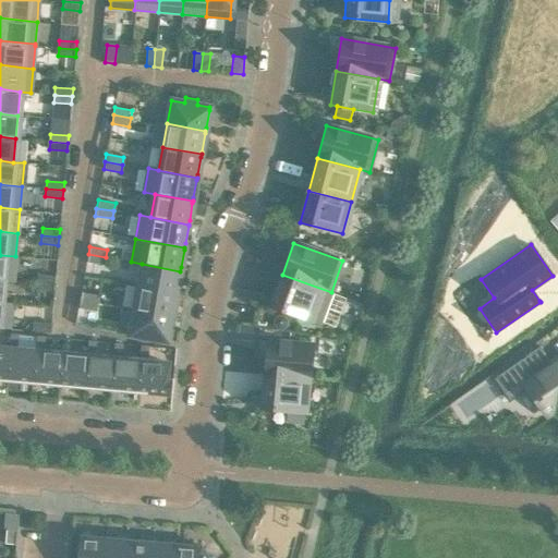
[(105,265),(106,257),(88,254),(87,262),(105,265)]
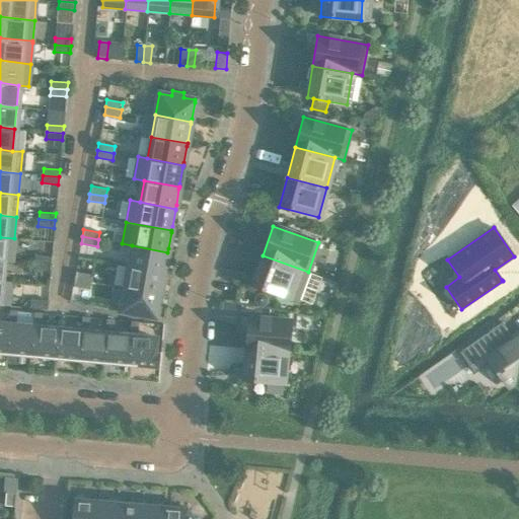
[(0,237),(0,258),(3,260),(12,261),(14,238),(0,237)]
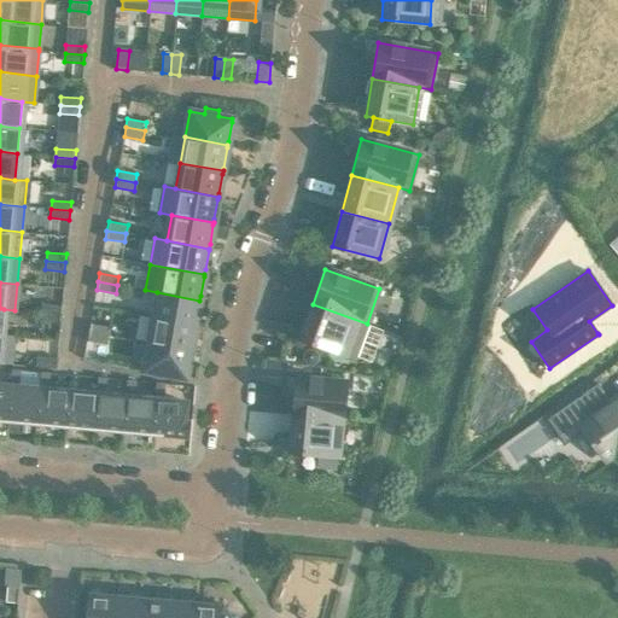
[(157,292),(152,319),(194,326),(196,321),(199,302),(199,301),(157,292)]
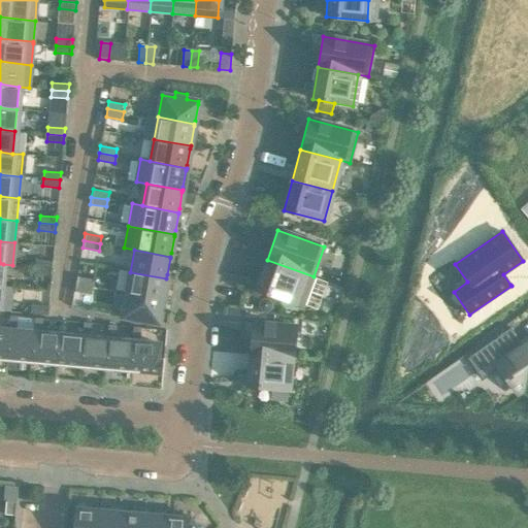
[(52,268),(53,261),(36,260),(35,267),(52,268)]
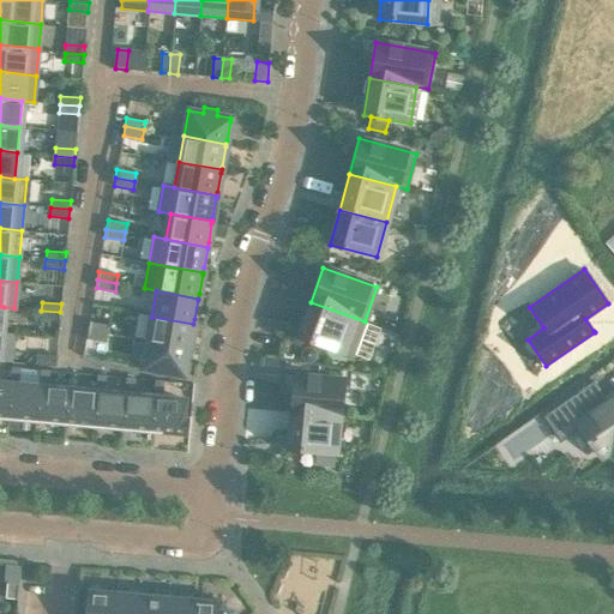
[(351,356),(365,321),(311,302),(298,337),(351,356)]
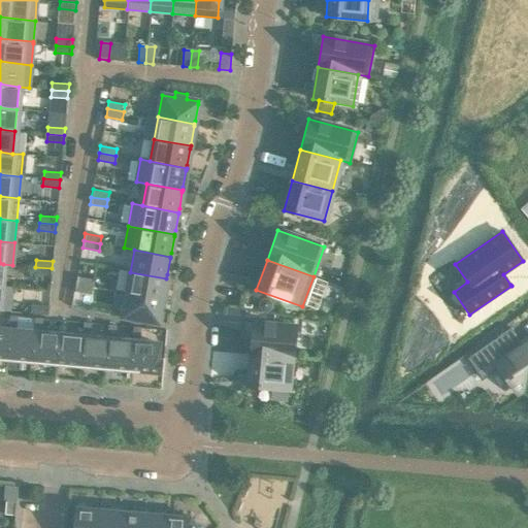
[(52,276),(52,268),(35,267),(34,274),(52,276)]
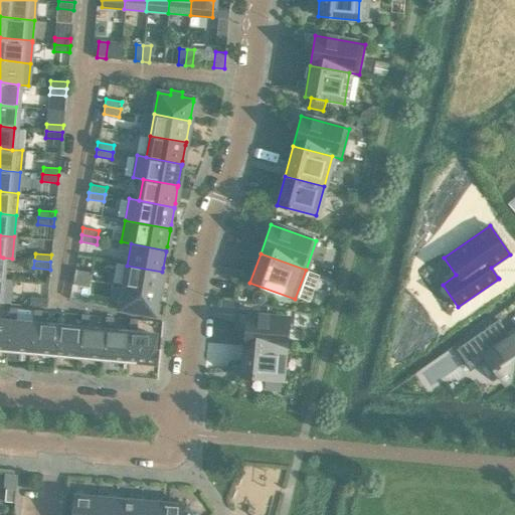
[(127,266),(123,287),(159,294),(159,289),(162,273),(162,272),(127,266)]
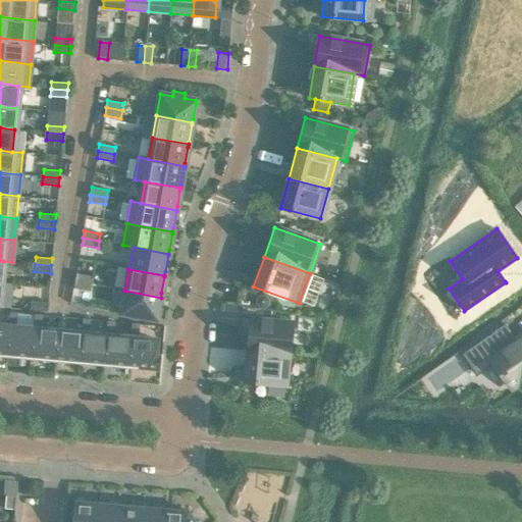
[(91,283),(93,276),(76,273),(74,280),(91,283)]
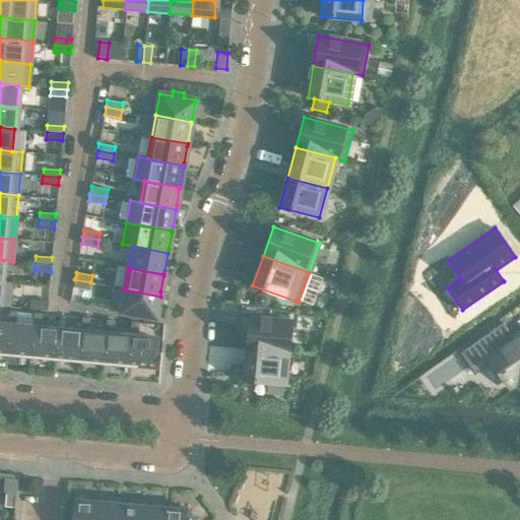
[(89,289),(90,282),(74,279),(73,286),(89,289)]
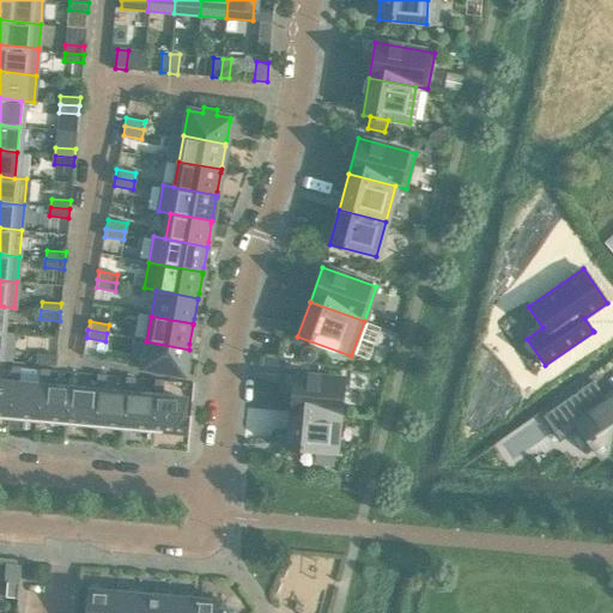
[(0,333),(0,359),(10,360),(11,362),(13,334),(0,333)]
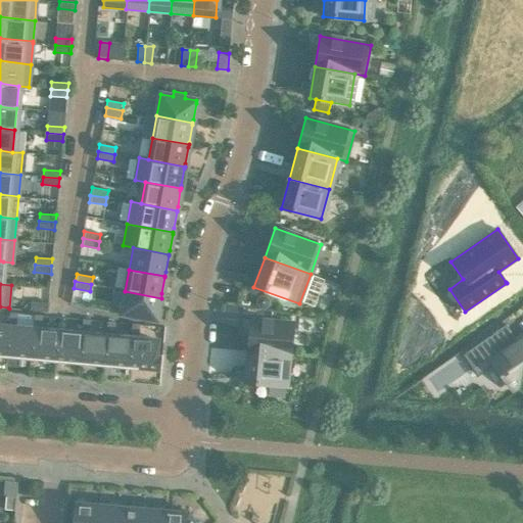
[(125,291),(121,314),(157,320),(157,317),(160,300),(161,298),(125,291)]
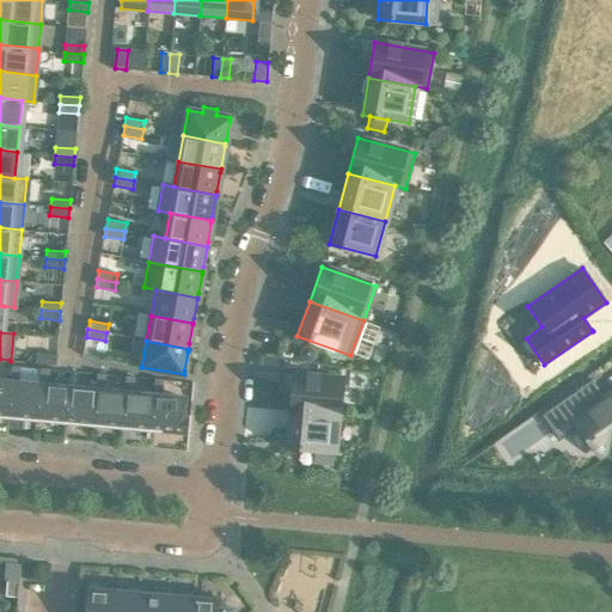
[(55,365),(56,354),(37,353),(36,362),(55,365)]
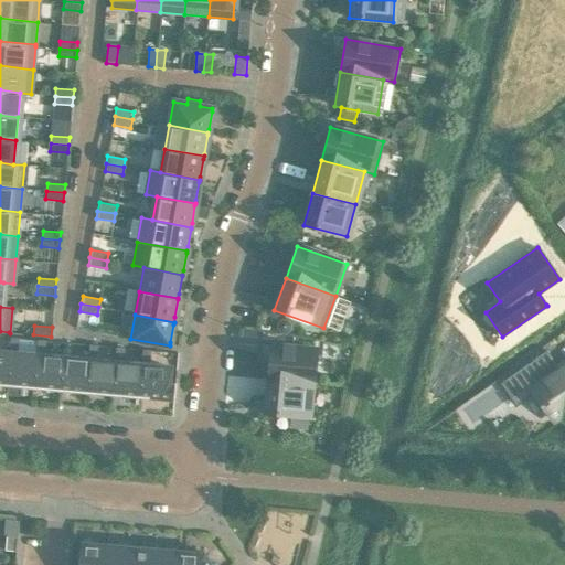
[(311,383),(315,349),(270,345),(267,380),(311,383)]
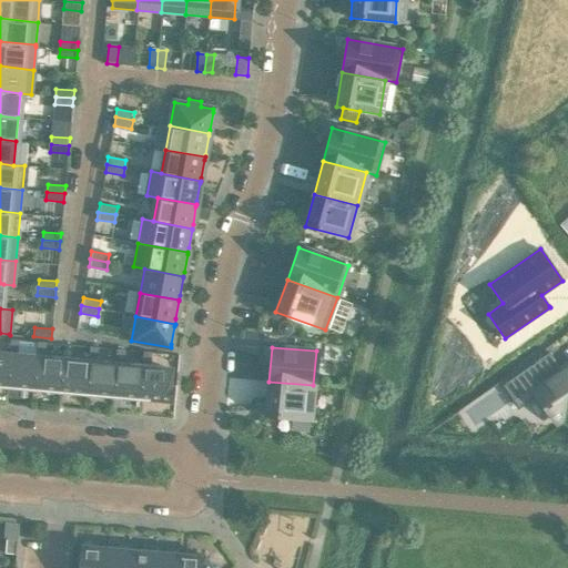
[(549,353),(503,385),(511,399),(513,398),(515,403),(533,389),(537,396),(555,422),(565,415),(567,418),(567,366),(563,371),(549,353)]
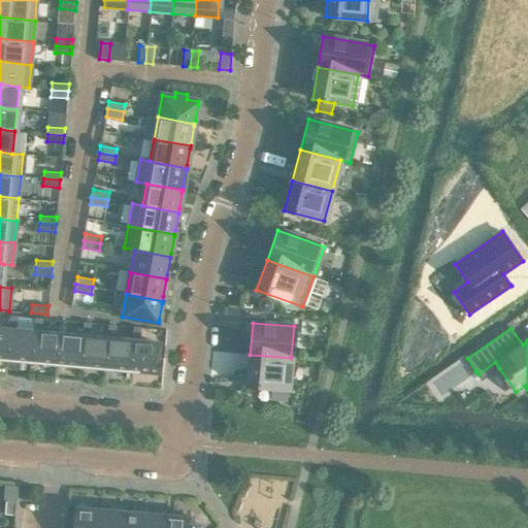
[(0,359),(6,360),(8,330),(0,329),(0,359)]
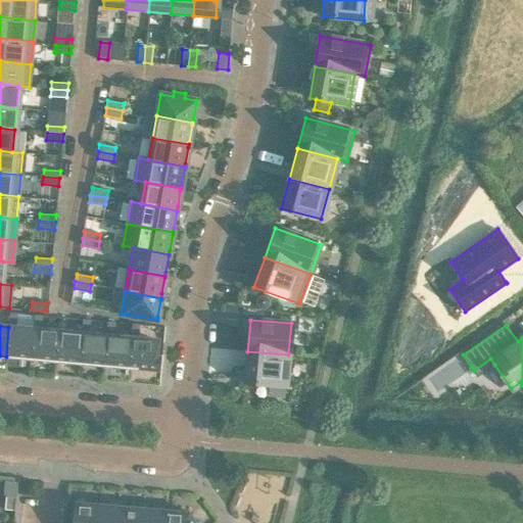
[(8,327),(6,357),(31,359),(33,329),(8,327)]
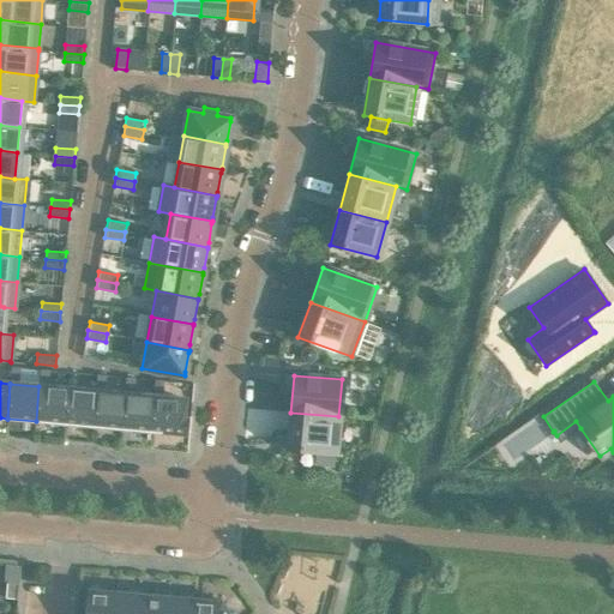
[(38,386),(36,421),(64,425),(67,389),(38,386)]
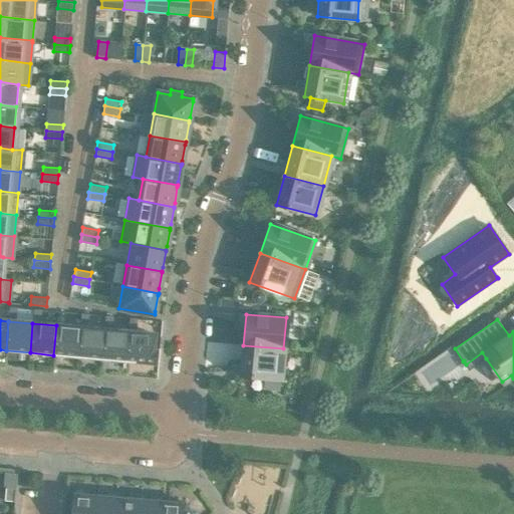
[(56,325),(53,355),(77,357),(80,328),(56,325)]
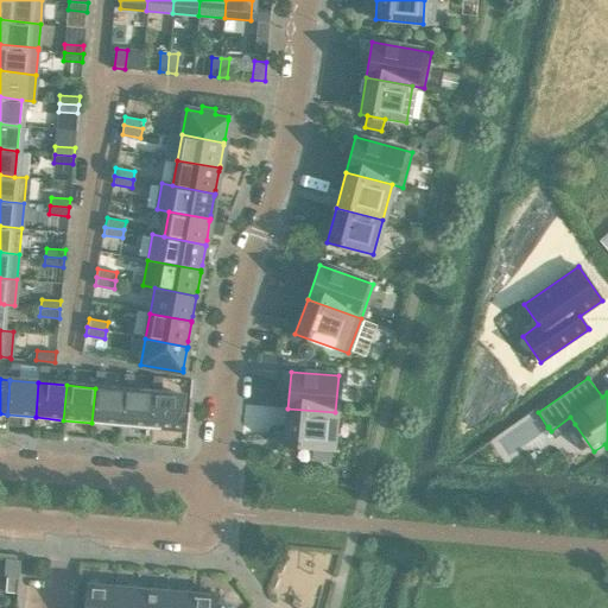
[(95,388),(92,423),(120,425),(124,391),(95,388)]
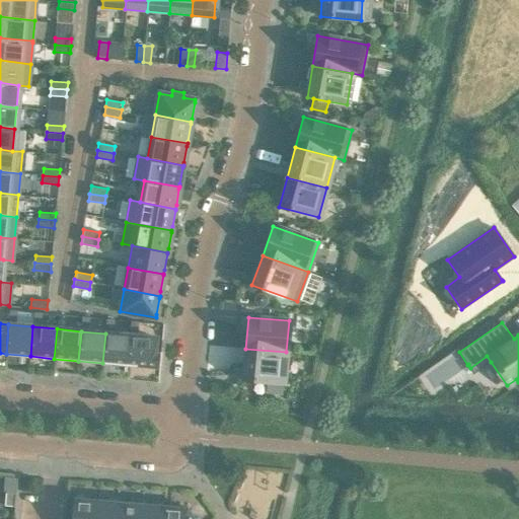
[(105,334),(102,363),(127,365),(130,336),(105,334)]
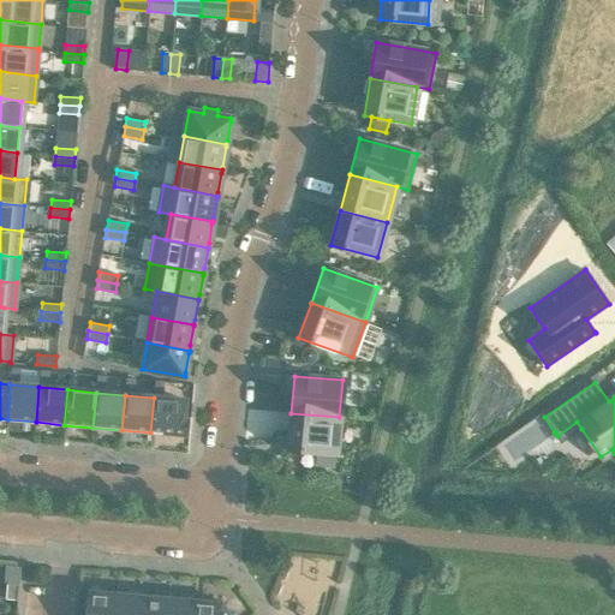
[(154,398),(150,433),(180,435),(186,436),(187,419),(183,418),(184,400),(154,398)]
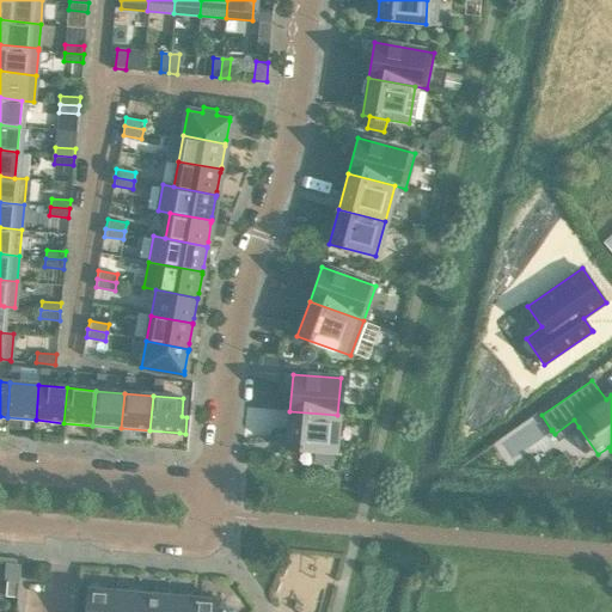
[(332,464),(337,415),(289,411),(286,448),(316,451),(313,461),(332,464)]
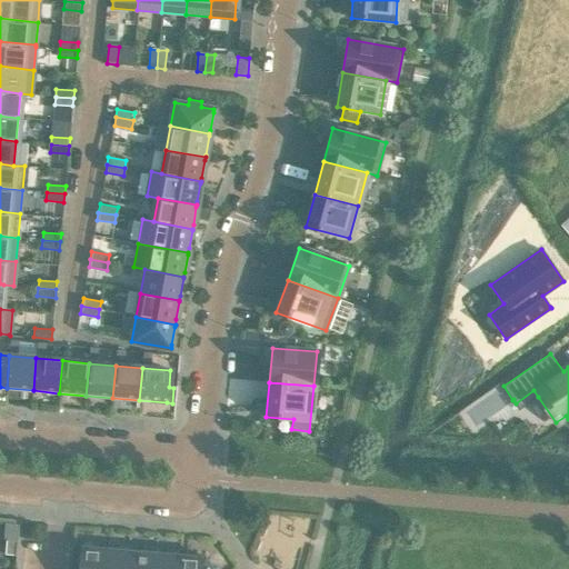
[(16,556),(18,540),(7,539),(5,555),(16,556)]
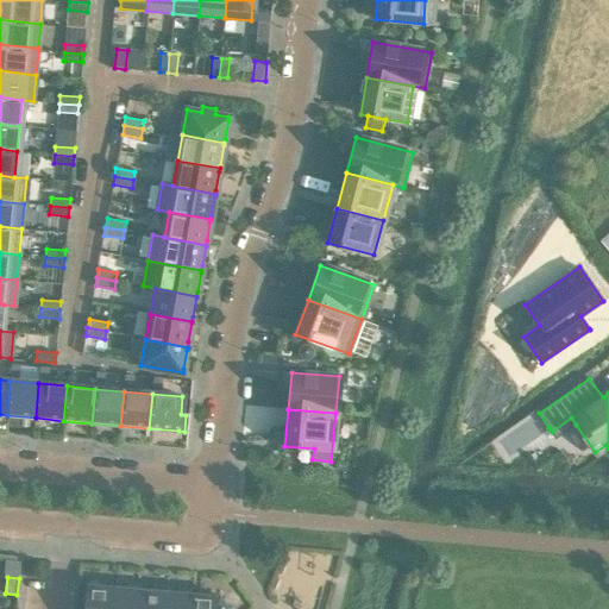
[(88,578),(85,608),(112,608),(114,586),(101,585),(102,579),(88,578)]
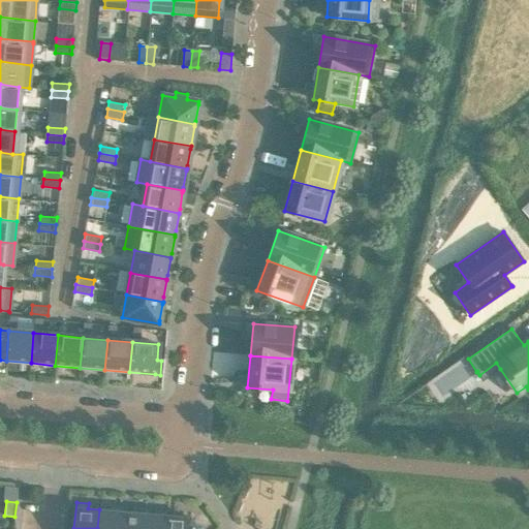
[(99,509),(97,528),(120,528),(122,511),(123,506),(111,505),(111,510),(99,509)]
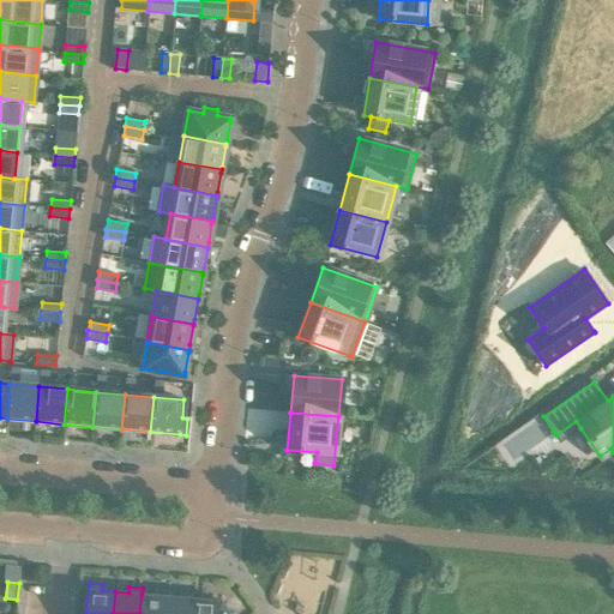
[(139,613),(166,613),(168,596),(168,590),(154,589),(154,595),(142,594),(139,613)]
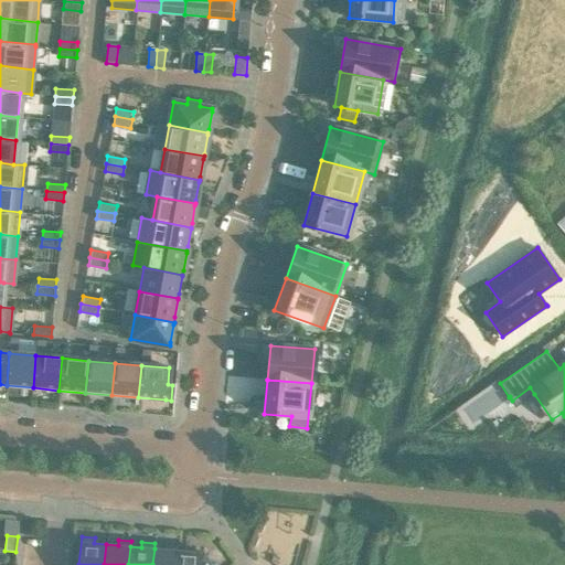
[(155,548),(152,564),(176,564),(178,551),(179,545),(166,544),(166,550),(155,548)]
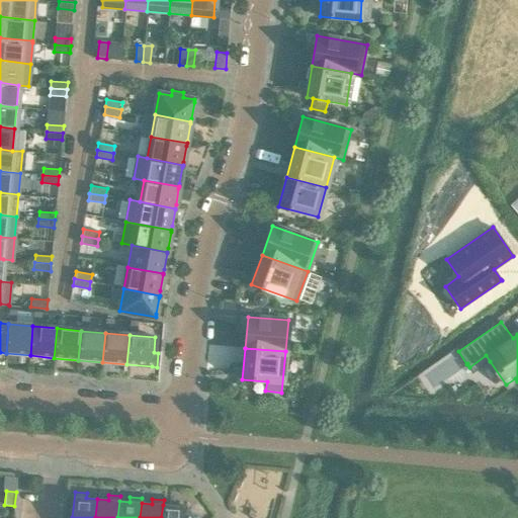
[(163,505),(161,517),(194,517),(186,507),(163,505)]
